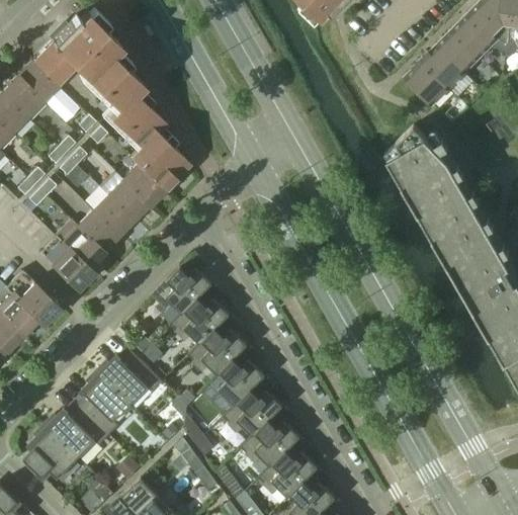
[(303,0),(305,1),(322,18),(330,10),(334,14),(334,13),(347,1),(347,0),(303,0)]
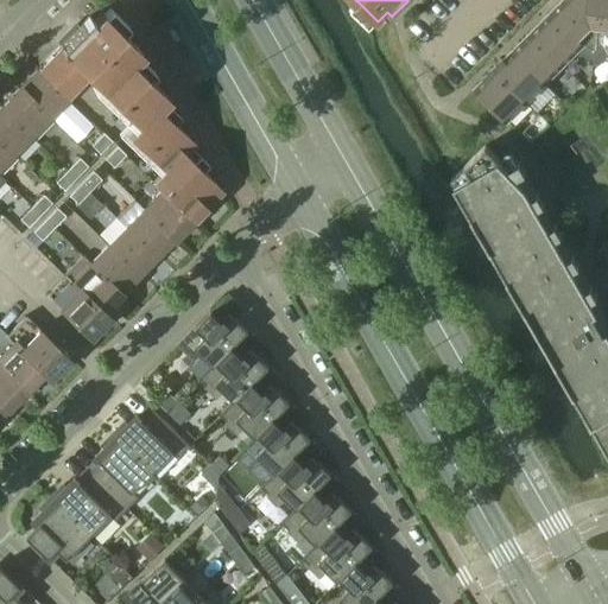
[(597,35),(601,0),(568,0),(565,2),(597,35)]
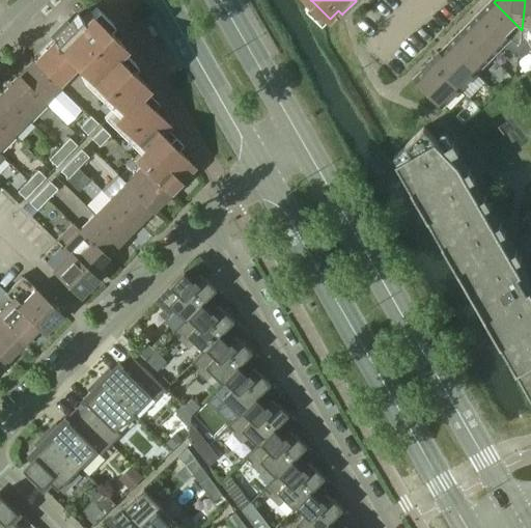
[(530,0),(525,0),(522,30),(530,24),(530,0)]
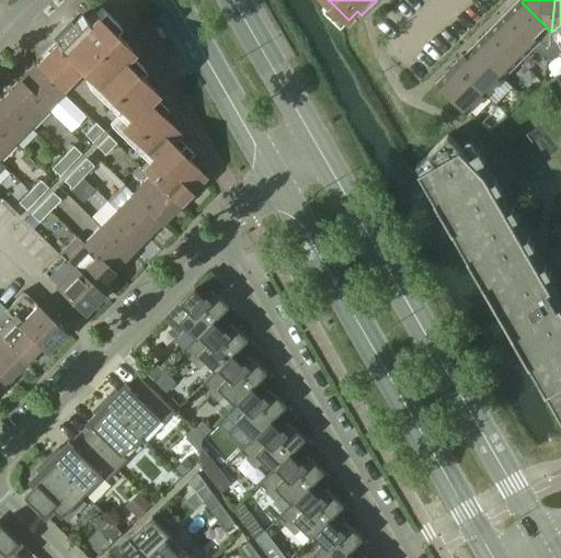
[(522,2),(505,19),(536,46),(533,49),(534,50),(542,59),(547,60),(551,32),(522,2)]
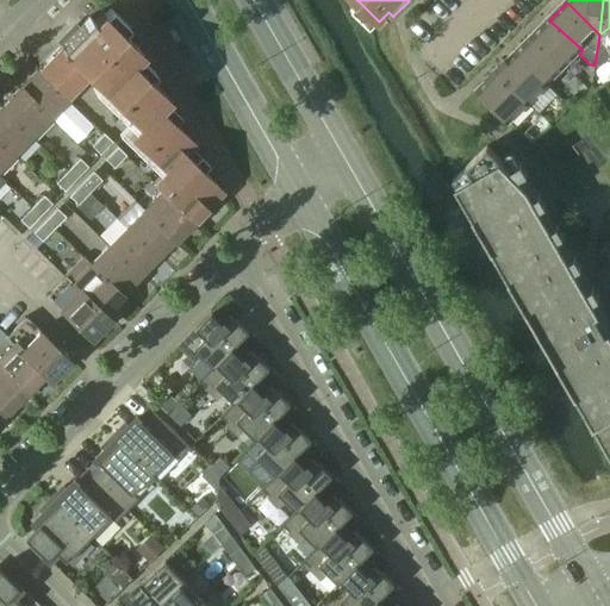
[(67,101),(67,100),(89,77),(97,86),(93,91),(128,126),(119,136),(157,176),(151,183),(162,193),(161,194),(192,224),(221,193),(184,156),(194,147),(157,110),(167,100),(131,64),(141,54),(101,16),(93,24),(88,19),(37,72),(67,101)]
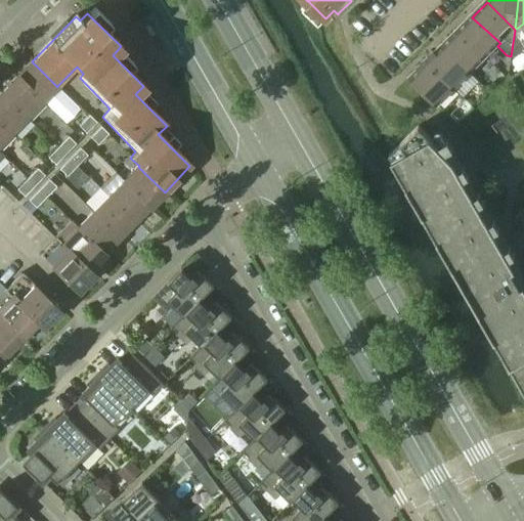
[(472,17),(455,34),(485,59),(498,47),(497,46),(500,43),(472,17)]
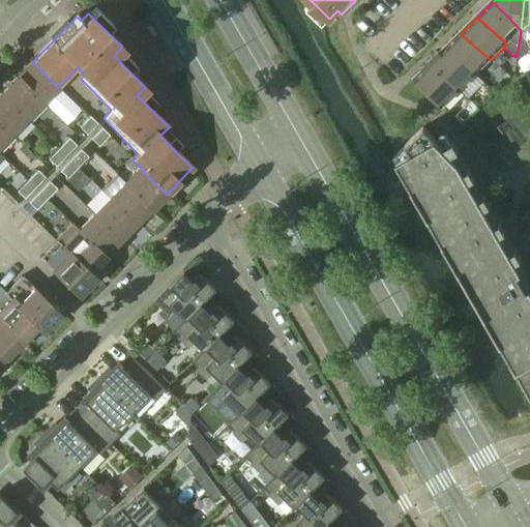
[(521,57),(529,51),(529,24),(521,30),(517,57),(521,57)]
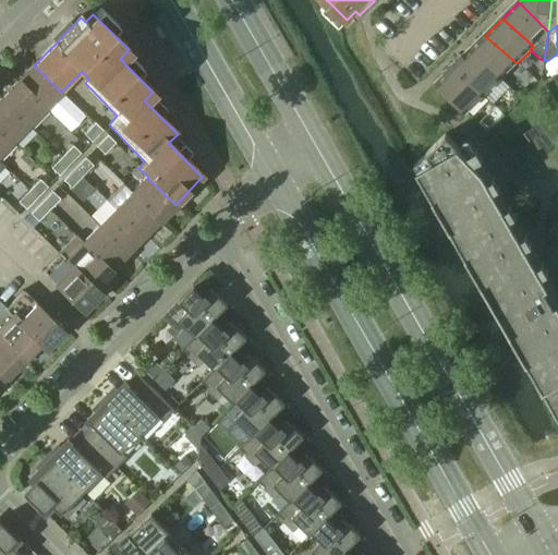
[(500,81),(517,63),(485,36),(469,52),(500,81)]
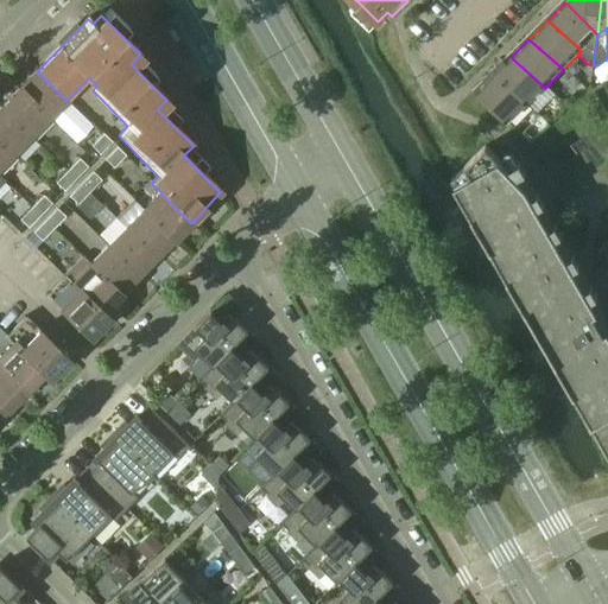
[(527,106),(545,88),(511,57),(502,64),(501,63),(492,74),(527,106)]
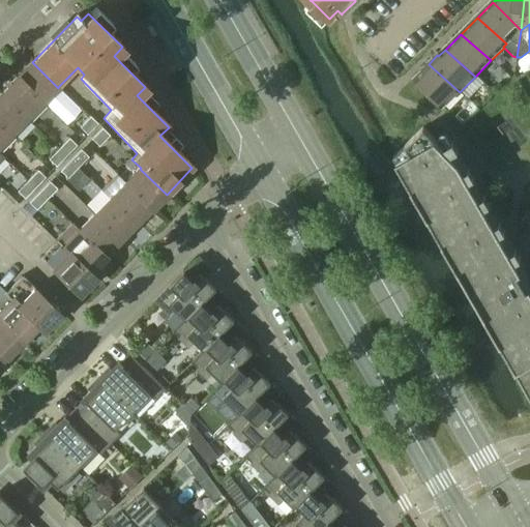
[(32,62),(16,79),(42,104),(58,88),(32,62)]
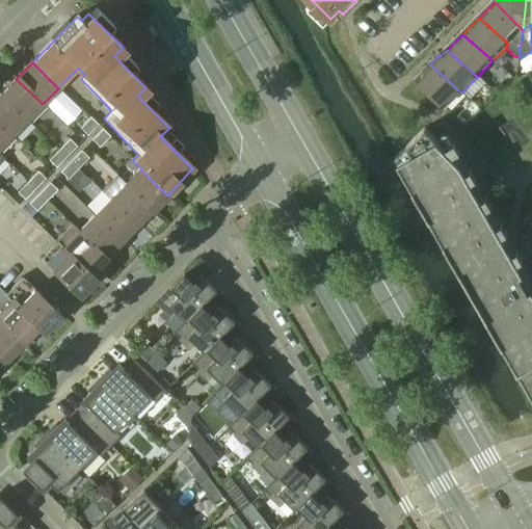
[(445,109),(461,93),(430,64),(423,71),(424,72),(416,81),(445,109)]
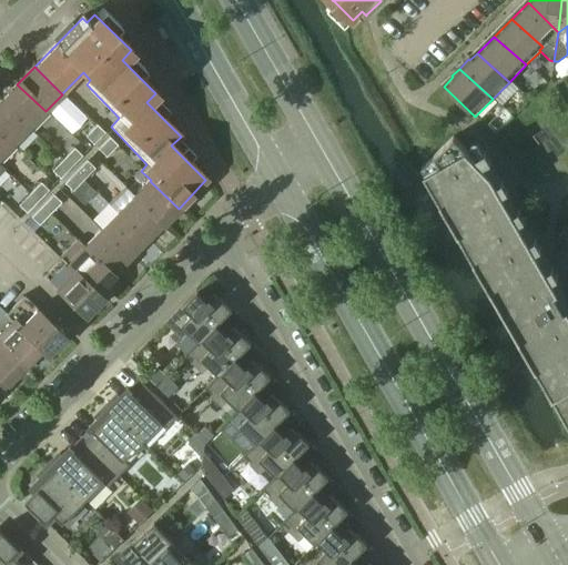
[(17,84),(0,101),(29,129),(46,111),(17,84)]
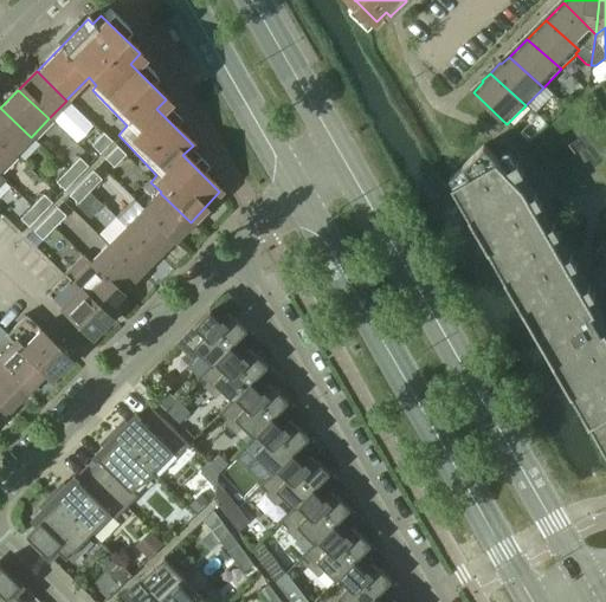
[(0,108),(0,142),(12,155),(31,137),(0,108)]
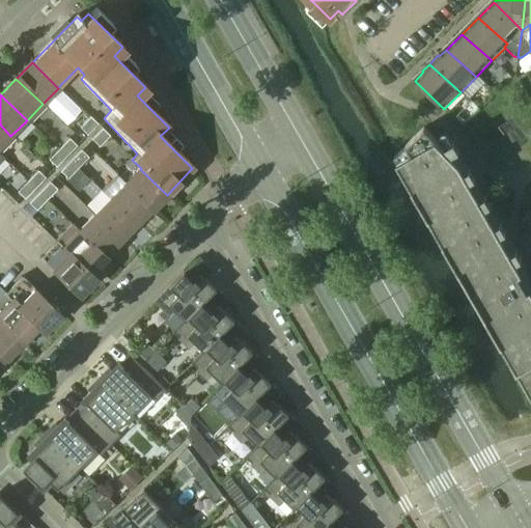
[(89,118),(80,130),(87,137),(98,127),(89,118)]
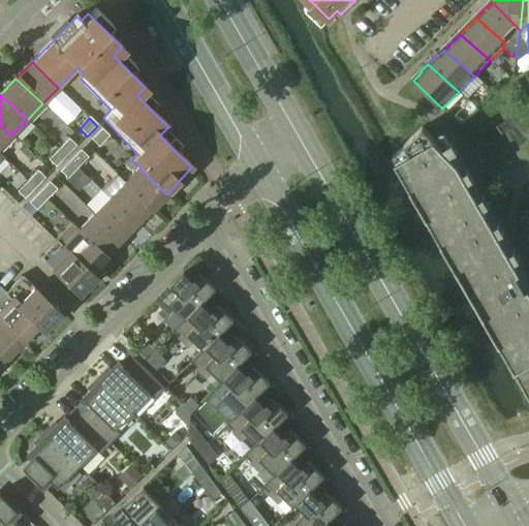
[(0,124),(0,146),(10,135),(0,124)]
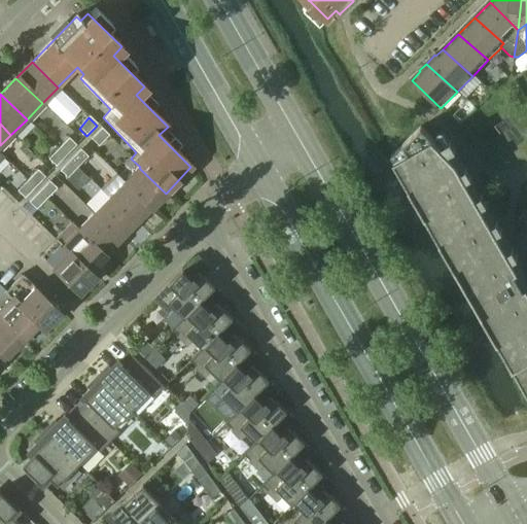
[(101,130),(91,140),(98,147),(108,137),(101,130)]
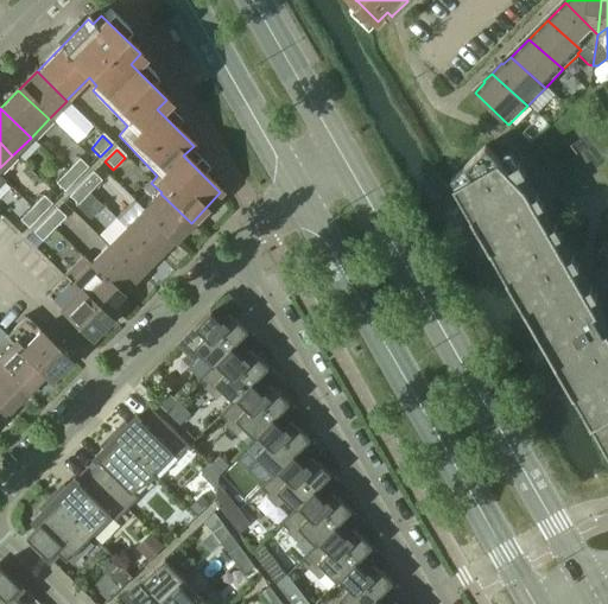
[(469,178),(454,188),(607,451),(607,335),(607,334),(603,336),(593,318),(597,316),(525,190),(485,150),(464,169),(469,178)]
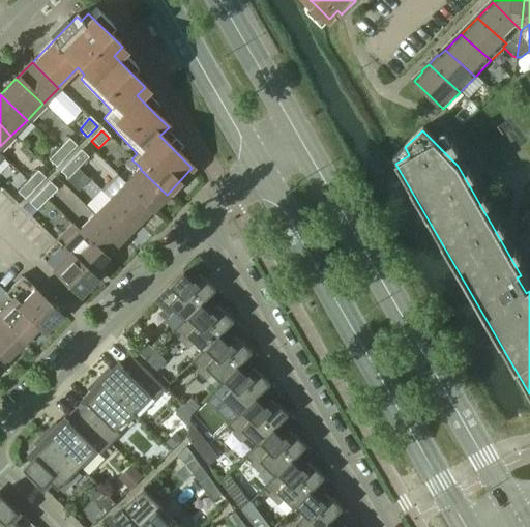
[(58,151),(65,157),(76,147),(68,140),(58,151)]
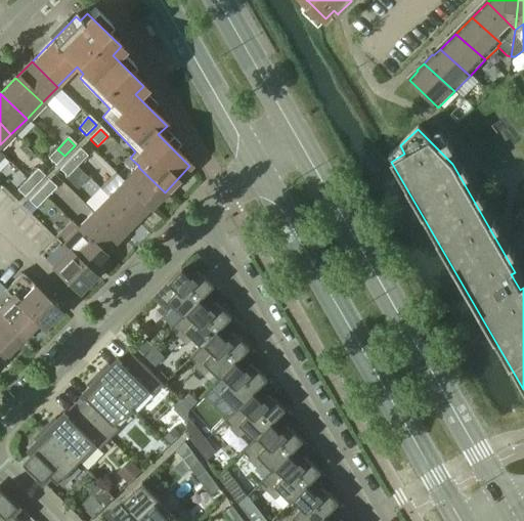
[(64,156),(57,149),(47,160),(55,167),(64,156)]
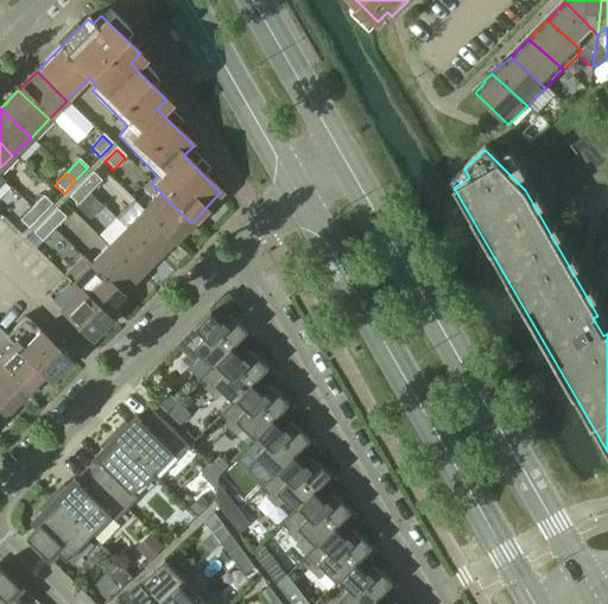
[(80,186),(89,195),(101,183),(92,175),(80,186)]
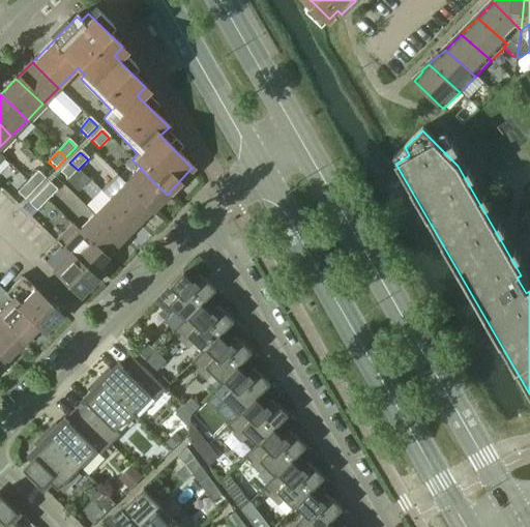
[(78,170),(69,163),(60,173),(67,180),(78,170)]
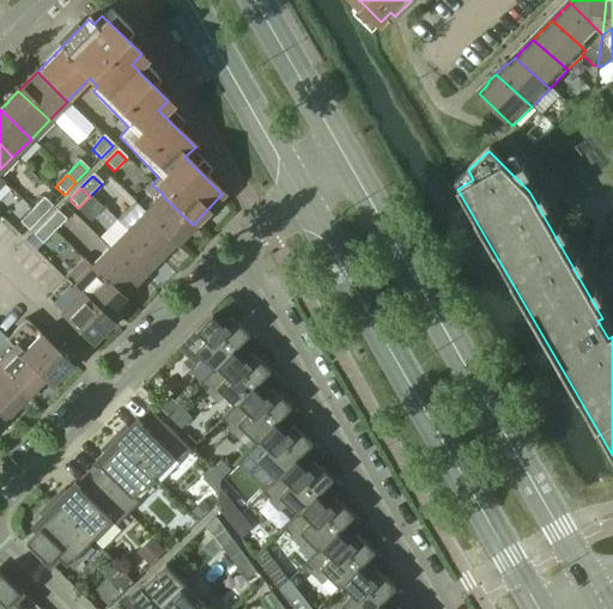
[(162,195),(144,213),(174,243),(193,225),(162,195)]
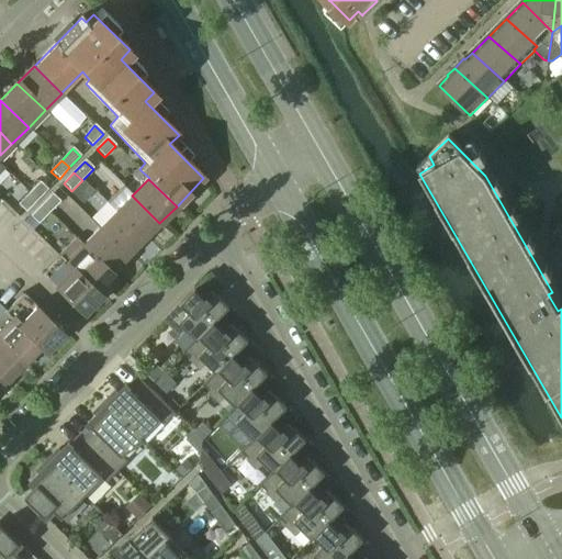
[(40,182),(29,193),(36,202),(47,190),(40,182)]
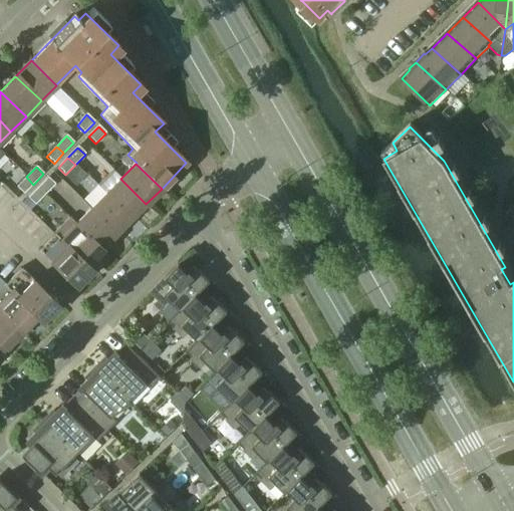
[(33,185),(26,177),(16,188),(23,195),(33,185)]
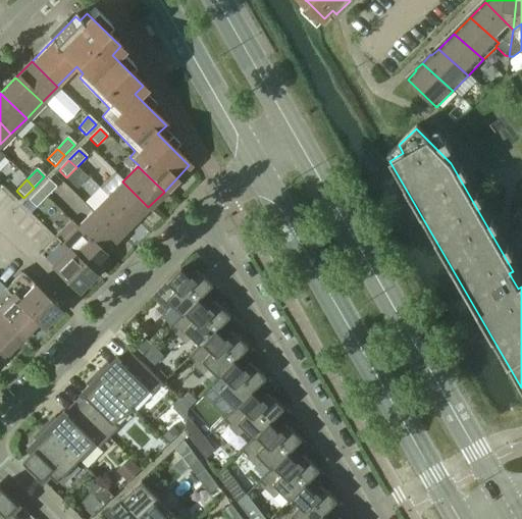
[(48,182),(38,192),(46,199),(56,189),(48,182)]
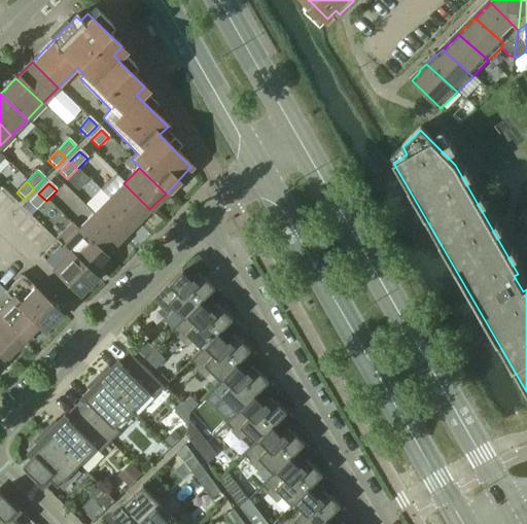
[(124,183),(108,200),(134,224),(149,209),(124,183)]
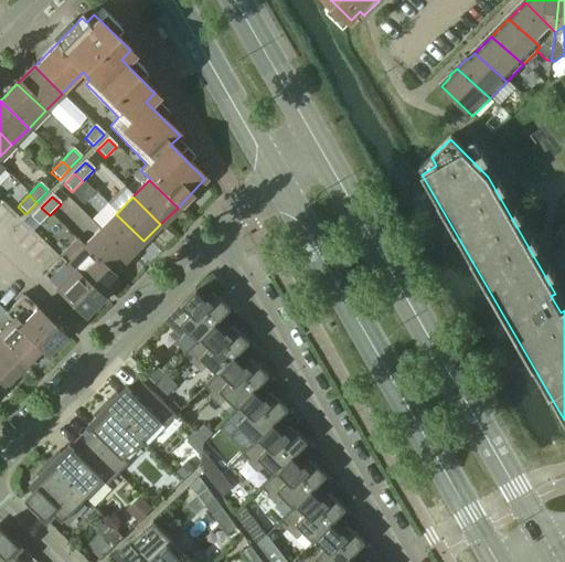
[(50,215),(41,208),(30,219),(39,226),(50,215)]
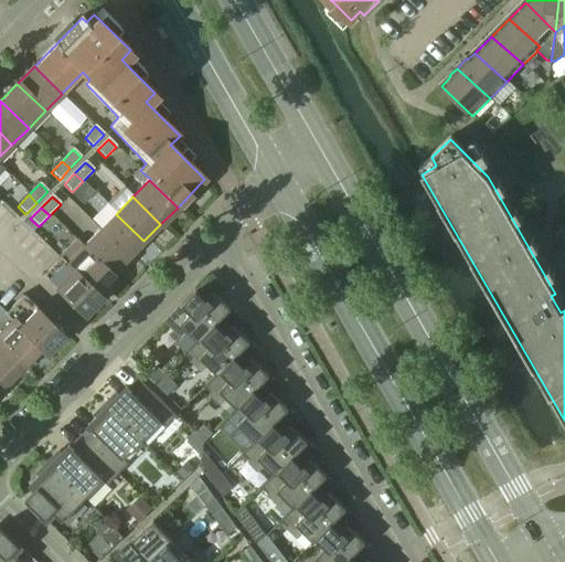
[(116,214),(99,231),(127,258),(144,241),(116,214)]
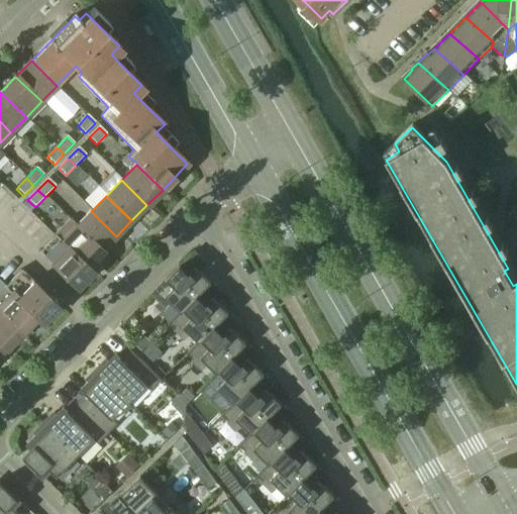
[(101,251),(116,236),(91,211),(76,226),(71,220),(70,221),(101,251)]
